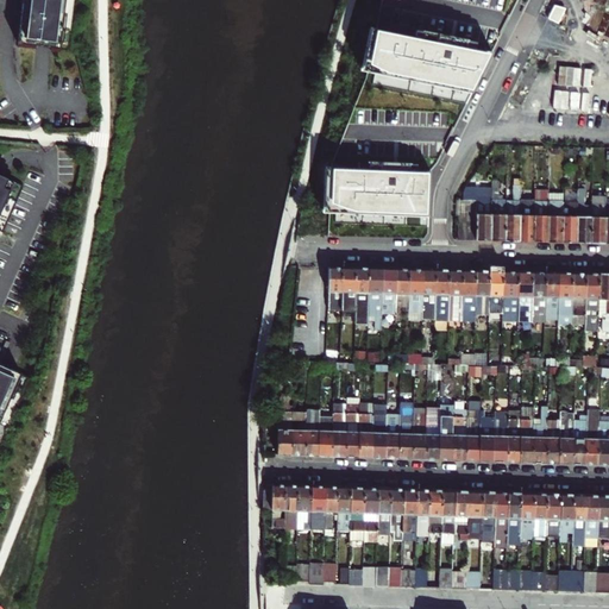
[(26,0),(23,46),(36,48),(52,50),(75,51),(75,44),(79,0),(26,0)]
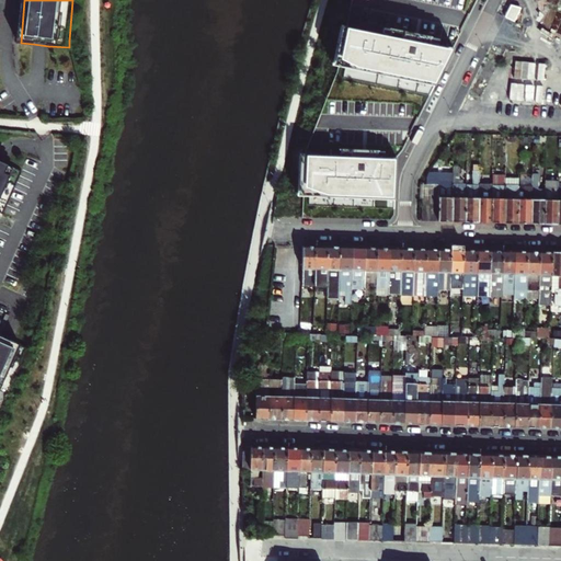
[(505,16),(514,22),(521,8),(511,4),(505,16)]
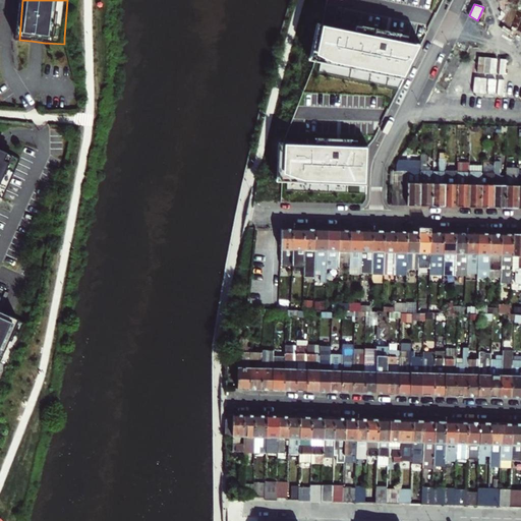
[(399,89),(422,45),(401,40),(402,35),(385,31),(363,25),(362,32),(324,22),(315,60),(322,61),(320,71),(399,89)]
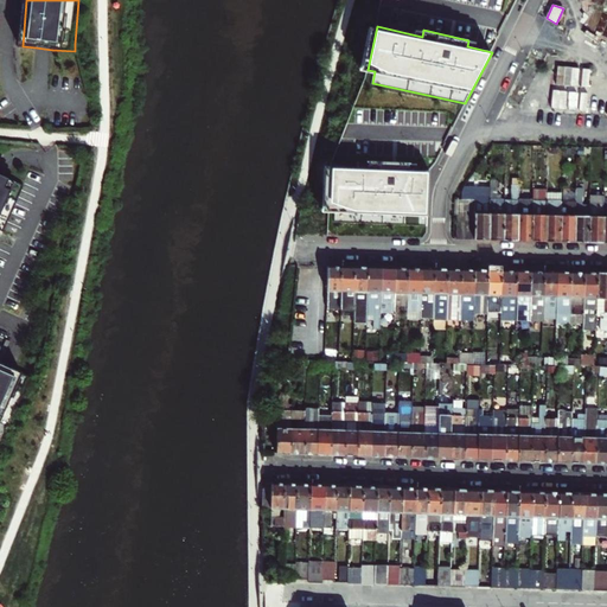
[(366,170),(328,168),(327,213),(333,213),(333,224),(426,228),(428,173),(409,172),(409,165),(387,164),(366,164),(366,170)]
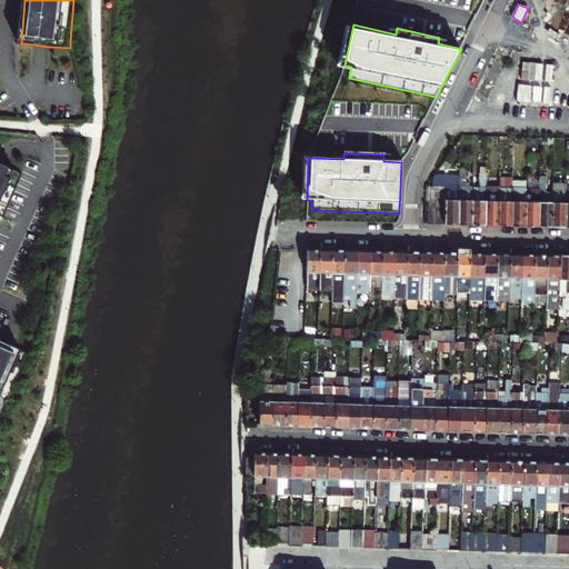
[(0,216),(2,217),(20,173),(0,165),(0,216)]
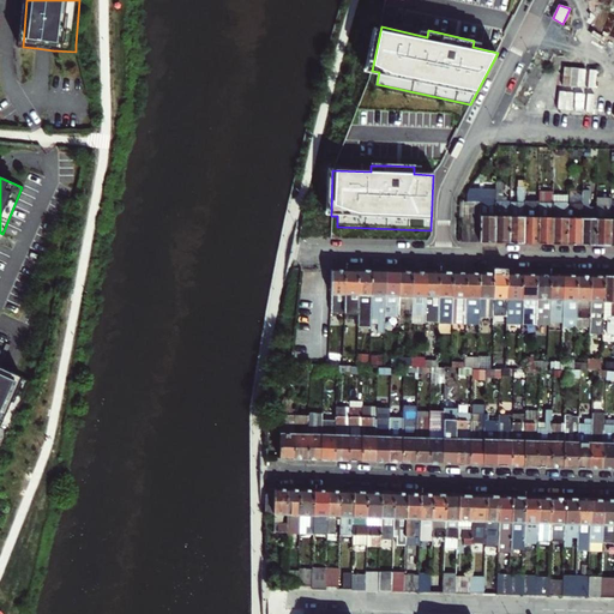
[(531,205),(523,205),(523,246),(529,246),(537,246),(539,220),(539,193),(539,184),(531,182),(531,205)]
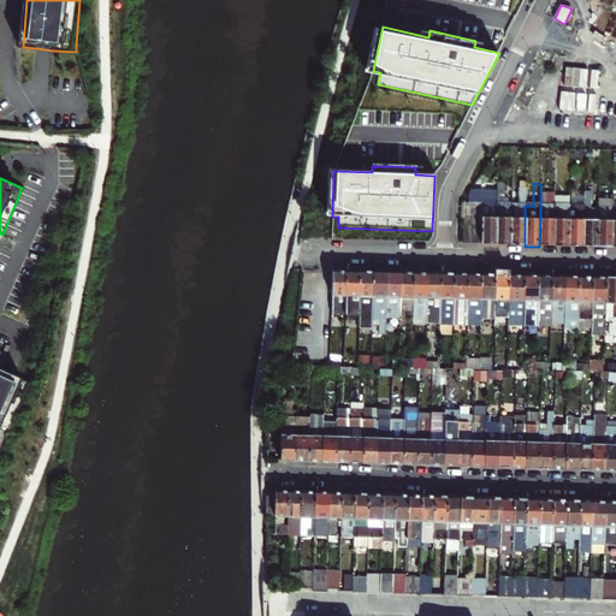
[(504,185),(497,185),(497,194),(497,205),(496,246),(503,246),(511,246),(511,205),(508,205),(508,200),(504,200),(504,185)]
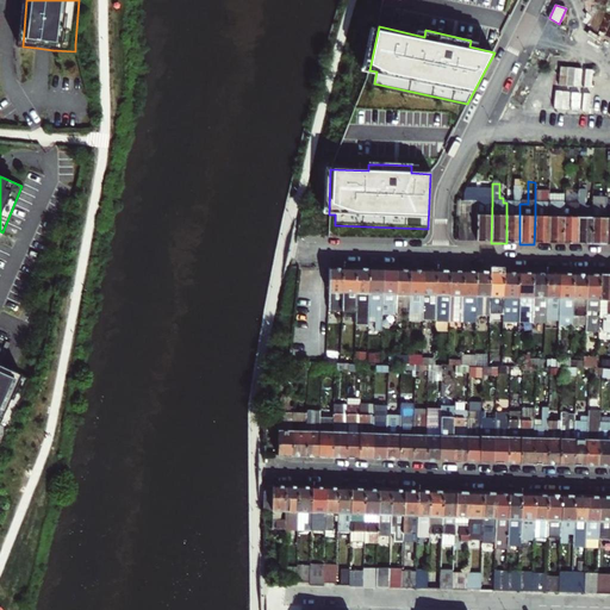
[(514,203),(506,203),(506,243),(511,243),(520,244),(520,204),(521,188),(515,187),(514,187),(514,188),(514,203)]
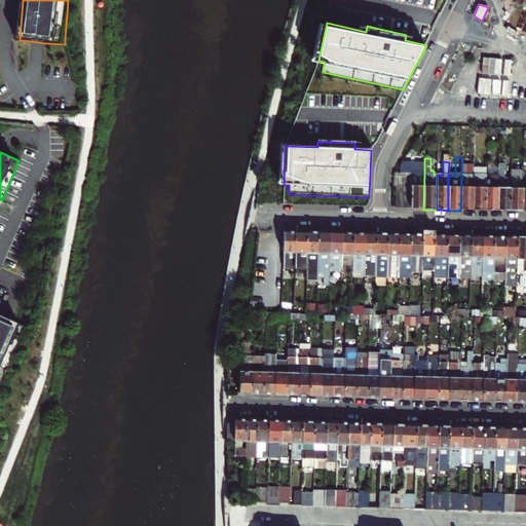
[(474,176),(474,211),(480,211),(485,211),(485,189),(486,177),(486,165),(486,161),(474,161),(474,166),(474,176)]
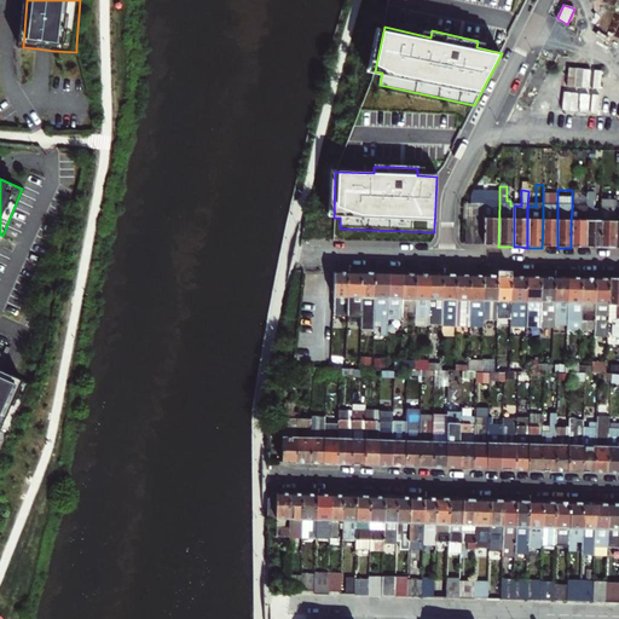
[(499,206),(499,195),(492,195),(474,194),(473,195),(470,198),(470,206),(485,206),(484,229),(484,247),(490,247),(498,247),(499,206)]
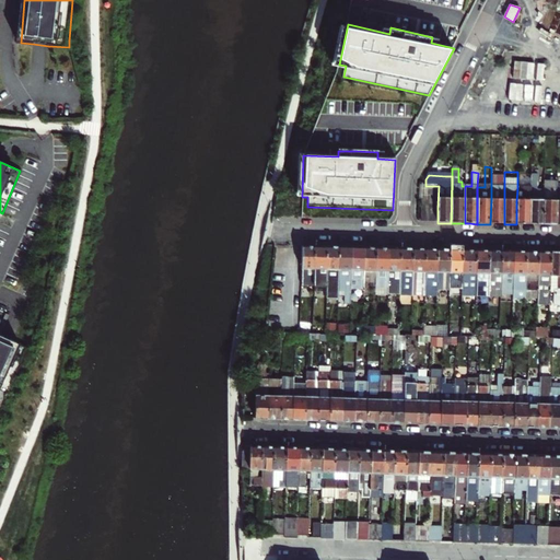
[(491,200),(490,224),(498,224),(504,224),(504,187),(504,177),(491,176),(491,200)]
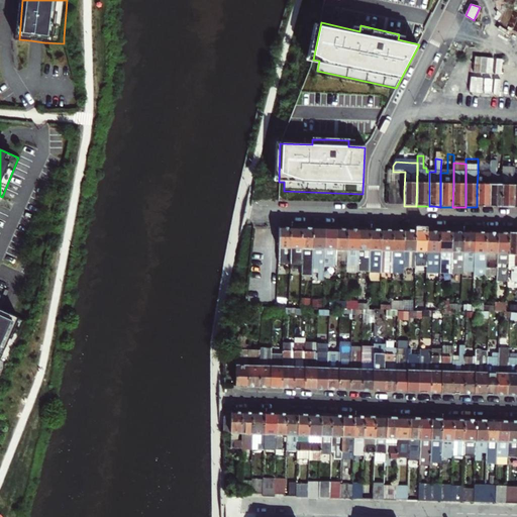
[(495,163),(490,163),(490,174),(489,208),(495,208),(501,208),(501,177),(495,177),(495,163)]
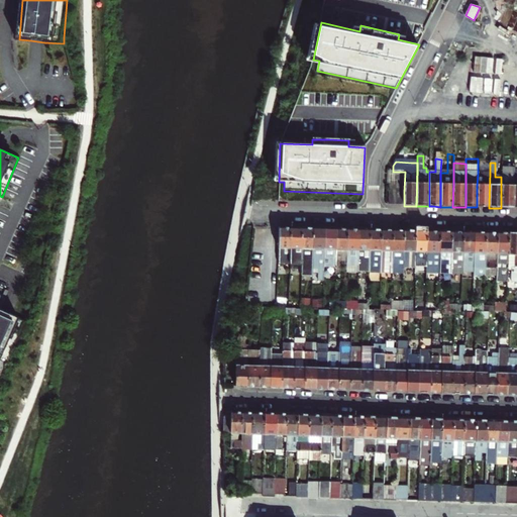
[(501,177),(501,208),(508,208),(514,208),(514,174),(514,169),(502,169),(501,177)]
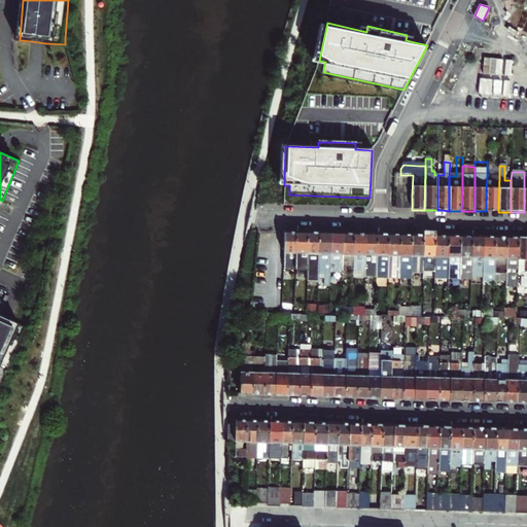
[(397,188),(396,209),(399,209),(403,210),(405,195),(412,195),(413,175),(400,175),(397,175),(394,175),(394,188),(397,188)]
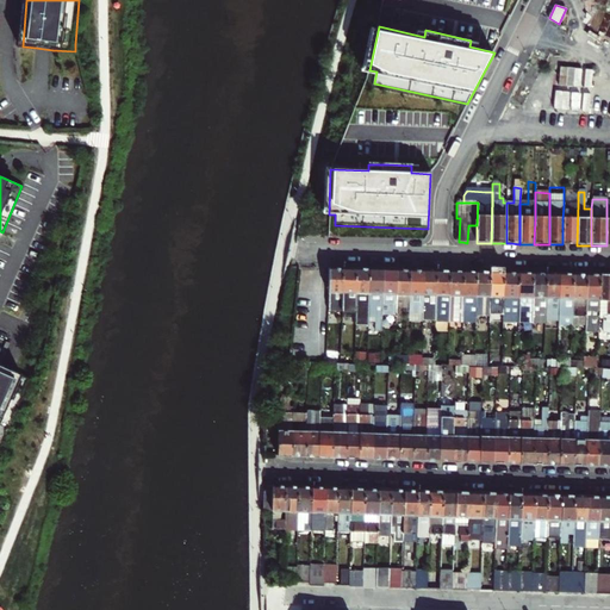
[(578,205),(564,205),(562,219),(562,244),(570,246),(577,246),(578,205)]
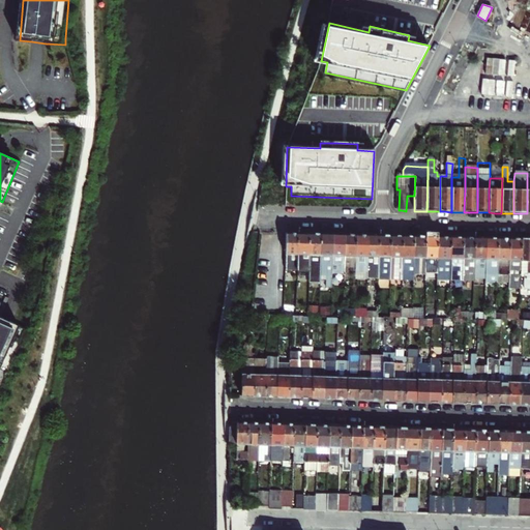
[(414,211),(414,196),(407,196),(406,211),(410,211),(414,211)]
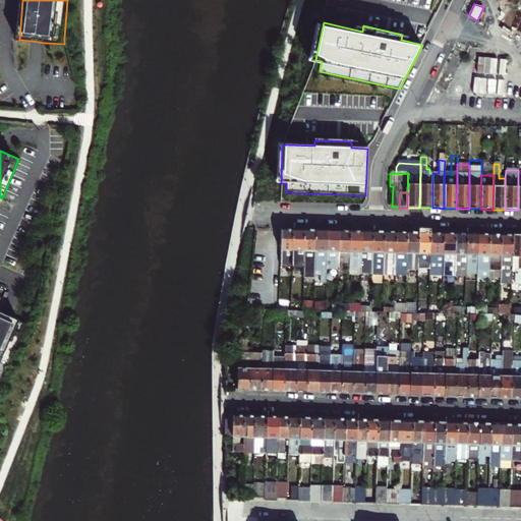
[(294,266),(295,230),(289,230),(283,230),(283,251),(283,266),(294,266)]
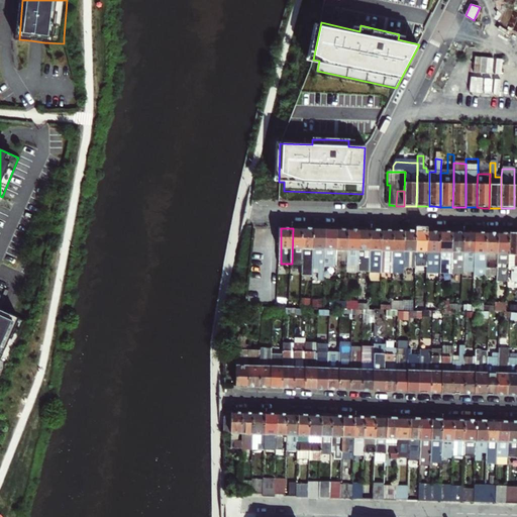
[(303,264),(304,228),(299,228),(293,228),(292,264),(303,264)]
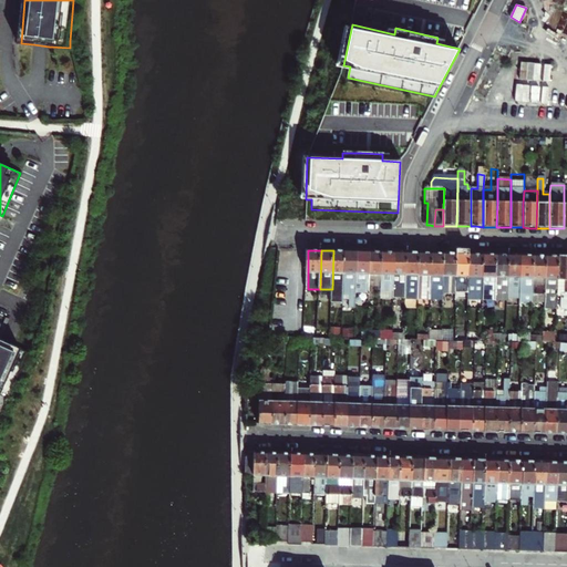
[(339,250),(333,250),(332,289),(332,302),(344,302),(344,286),(346,250),(339,250)]
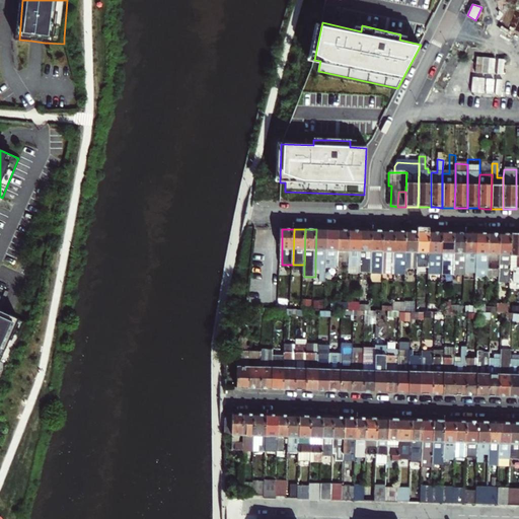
[(326,266),(327,230),(322,230),(316,229),(315,262),(320,263),(320,274),(326,274),(326,269),(326,266)]
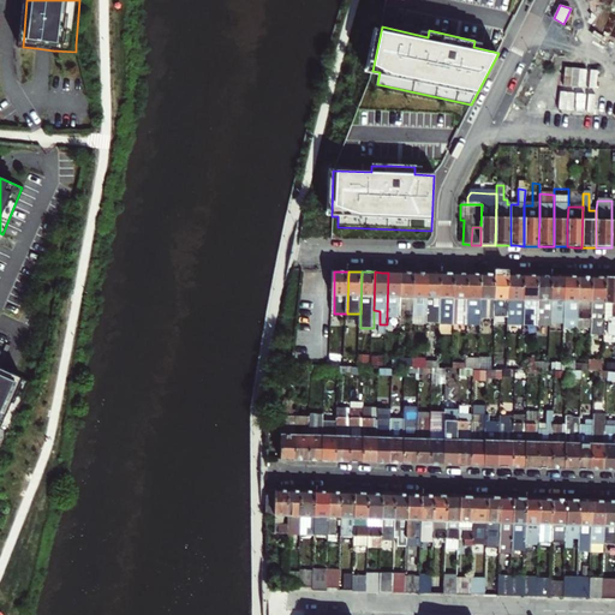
[(395,273),(388,273),(387,315),(387,318),(400,318),(400,315),(401,273),(395,273)]
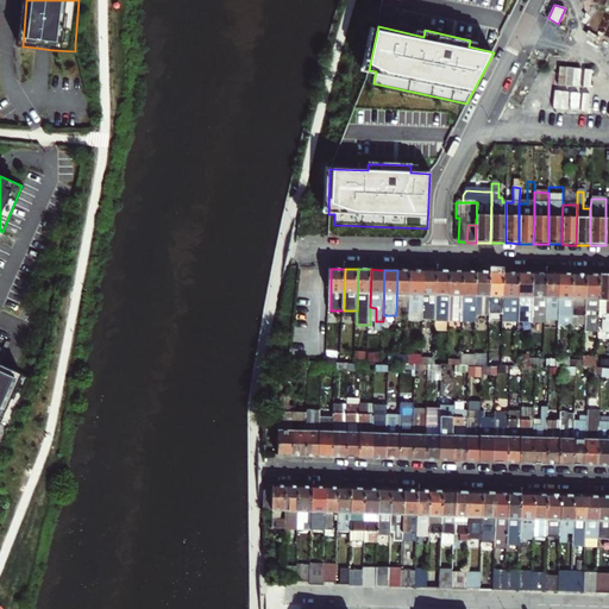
[(401,322),(402,315),(402,312),(410,312),(410,270),(403,270),(397,270),(396,312),(396,315),(396,322),(401,322)]
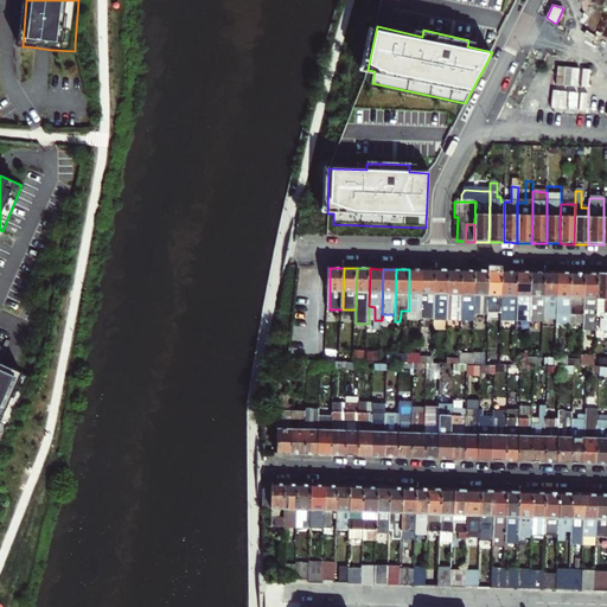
[(416,269),(409,269),(409,311),(409,312),(422,312),(423,270),(416,269)]
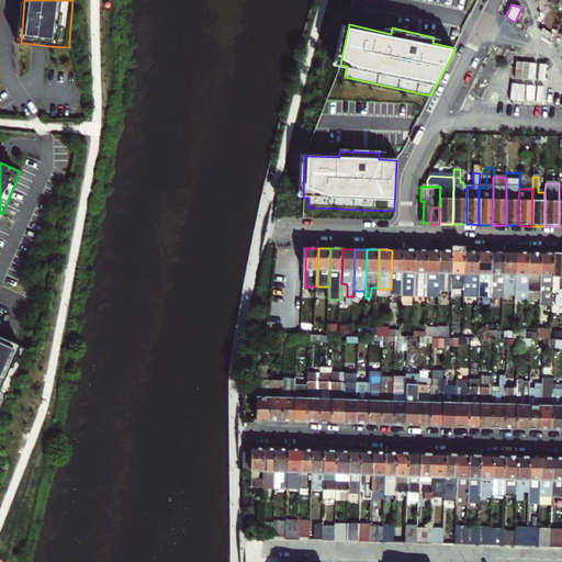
[(392,250),(391,289),(391,296),(403,296),(404,250),(398,250),(392,250)]
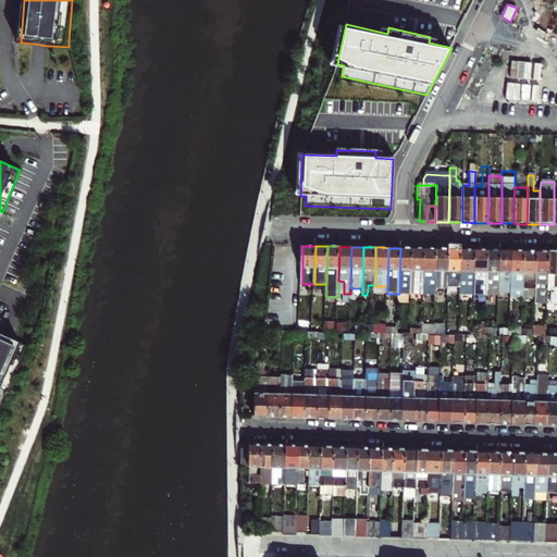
[(411,295),(412,248),(406,248),(400,248),(399,294),(411,295)]
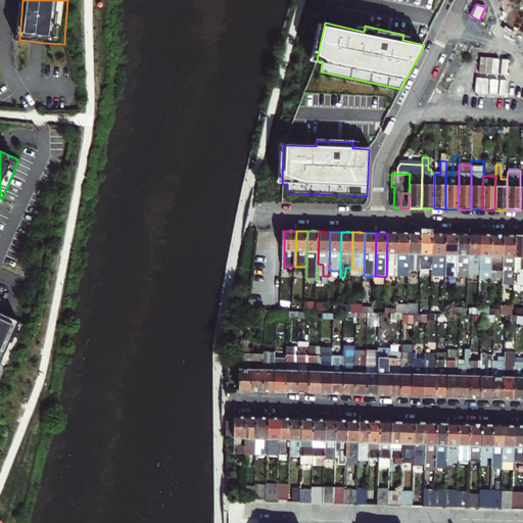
[(386,277),(398,277),(398,233),(393,233),(387,233),(386,277)]
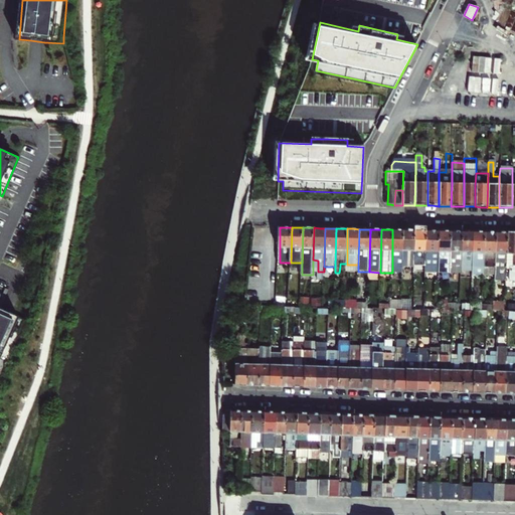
[(392,229),(392,273),(402,274),(403,266),(403,265),(403,258),(403,250),(403,230),(397,229),(392,229)]
